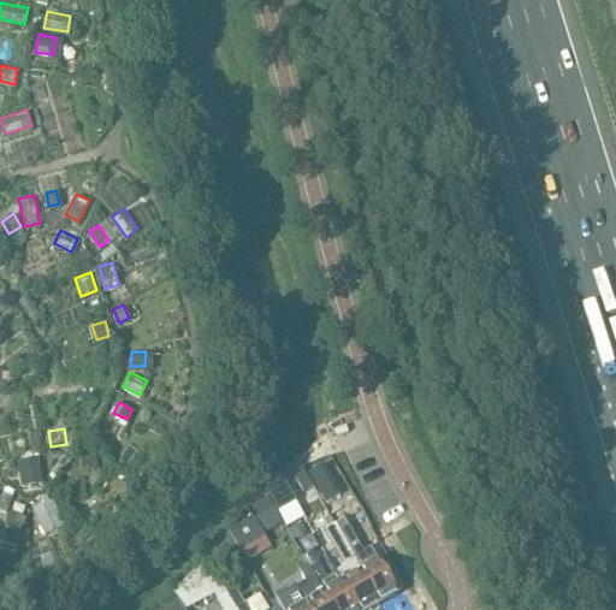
[(98,468),(95,454),(82,456),(84,471),(98,468)]
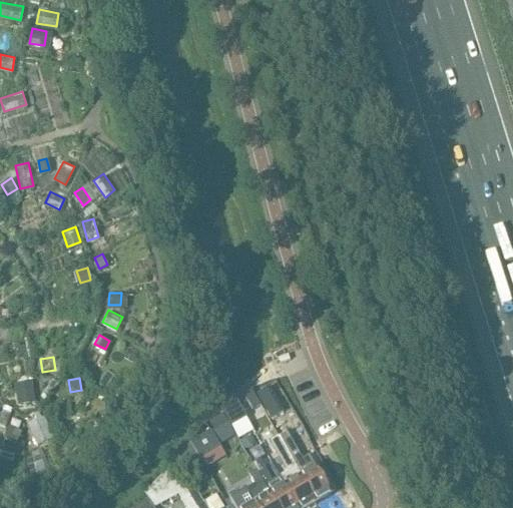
[(31,385),(16,388),(19,403),(34,400),(31,385)]
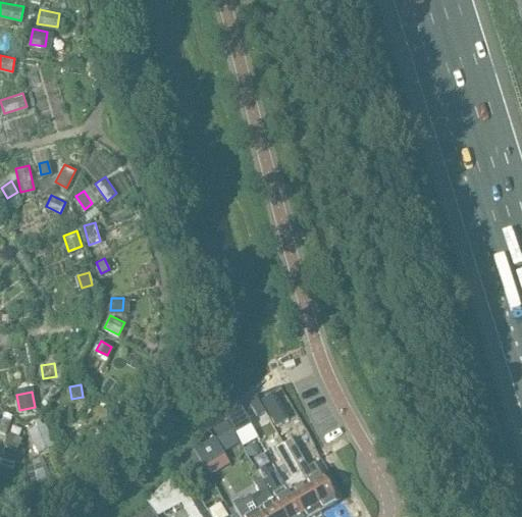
[(265,409),(257,394),(250,403),(257,414),(265,409)]
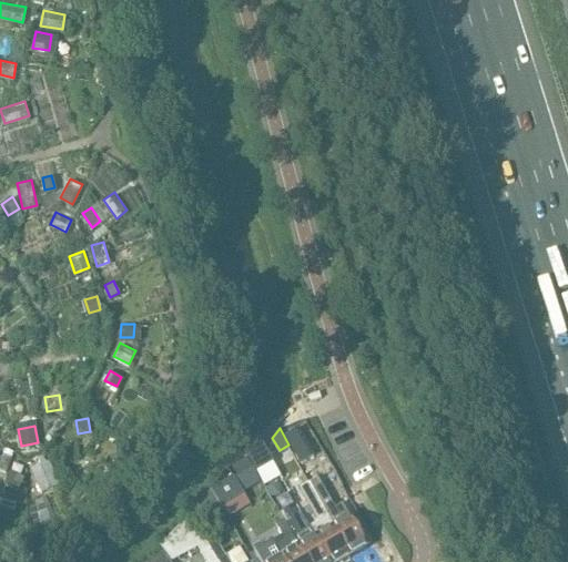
[(273,459),(262,438),(246,453),(247,455),(253,465),(255,469),(273,459)]
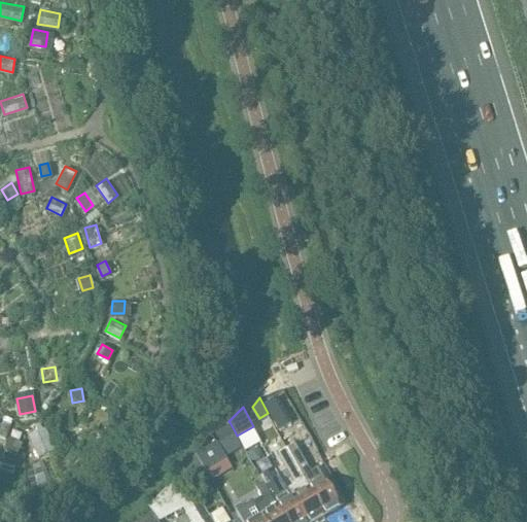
[(274,418),(278,426),(290,420),(285,412),(274,418)]
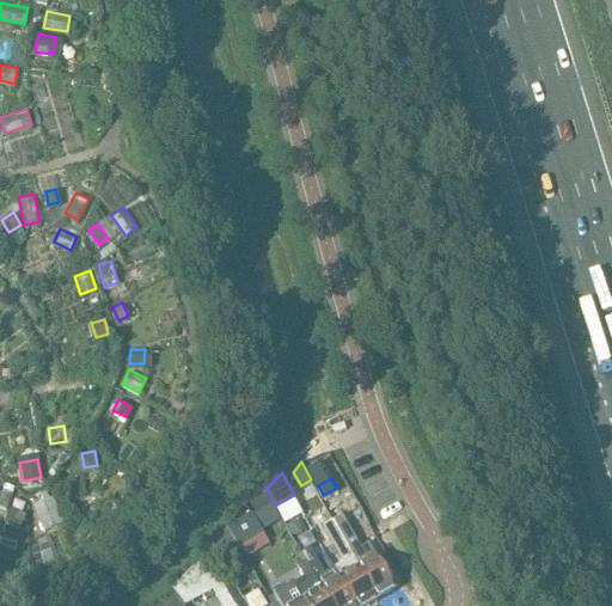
[(2,485),(0,493),(0,505),(6,507),(12,489),(2,485)]
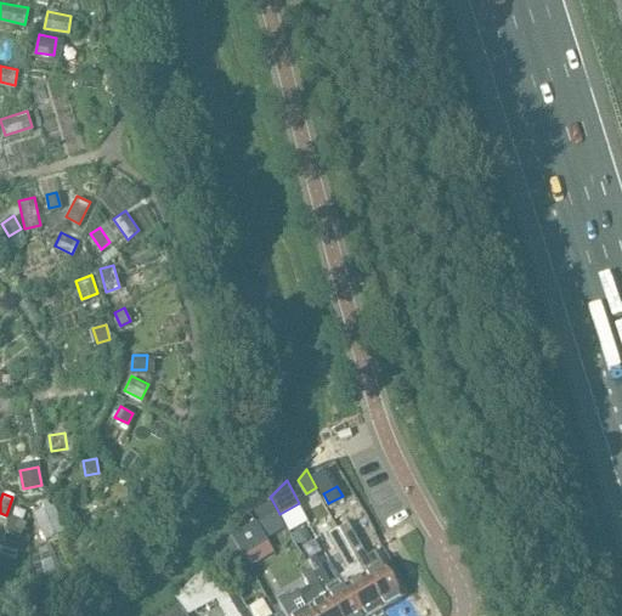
[(255,512),(259,519),(263,516),(276,509),(269,499),(265,502),(253,509),(255,512)]
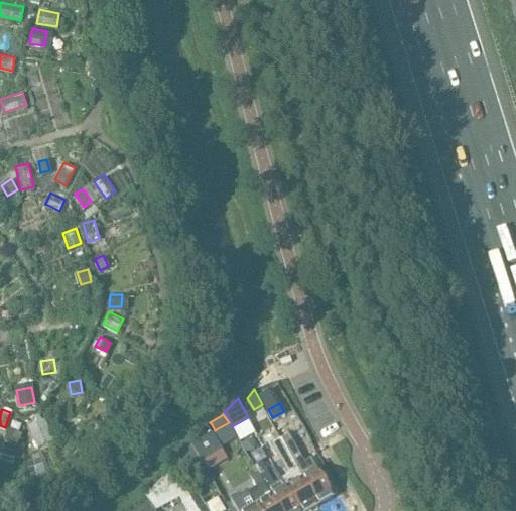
[(48,430),(42,417),(29,424),(34,437),(48,430)]
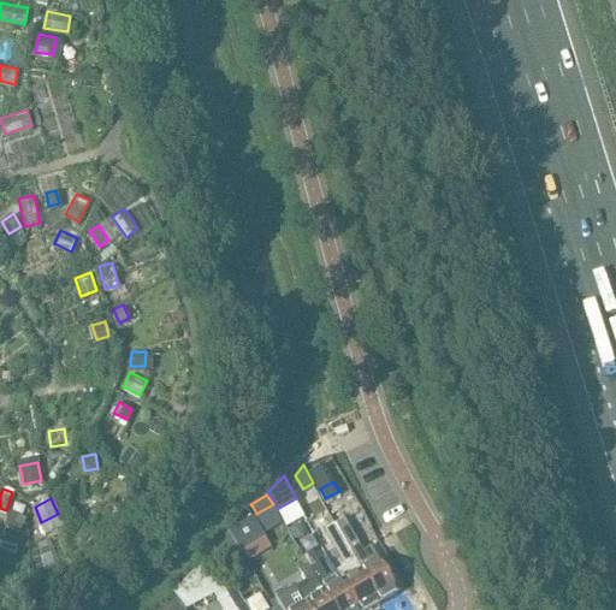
[(238,543),(240,546),(242,550),(265,534),(254,517),(253,515),(250,513),(249,510),(247,505),(246,505),(241,511),(241,513),(246,520),(230,529),(238,543)]
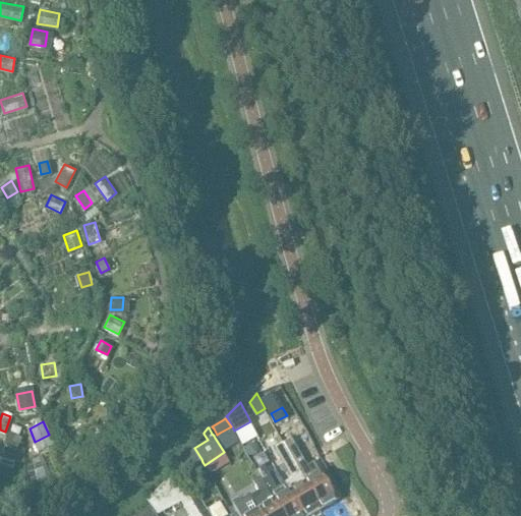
[(279,432),(283,441),(282,442),(321,507),(337,498),(314,459),(307,462),(305,459),(304,459),(287,427),(279,432)]
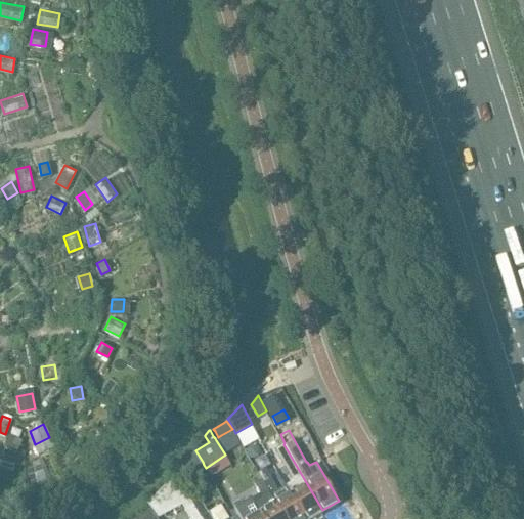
[(8,434),(4,446),(15,450),(20,438),(8,434)]
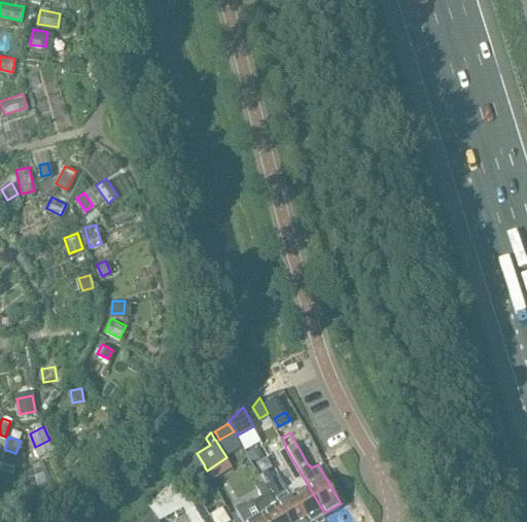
[(285,447),(278,451),(286,464),(295,482),(288,486),(293,495),(309,521),(324,513),(285,447)]
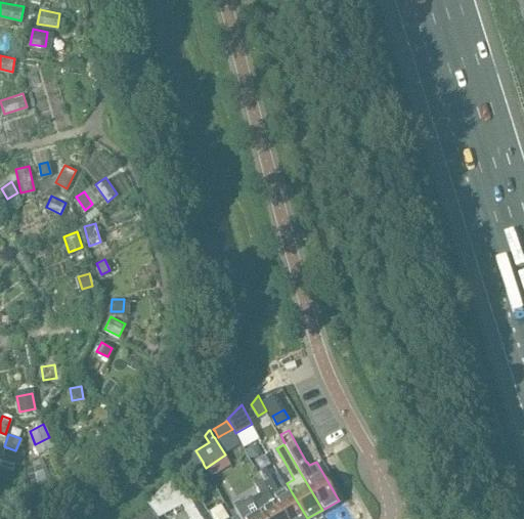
[(178,465),(179,466),(184,473),(203,462),(195,450),(190,453),(177,462),(178,465)]
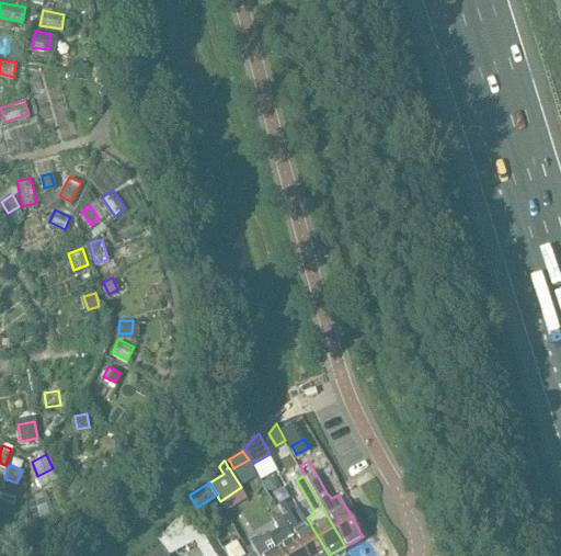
[(284,500),(276,505),(281,512),(306,555),(328,555),(329,555),(312,528),(307,518),(297,523),(284,500)]
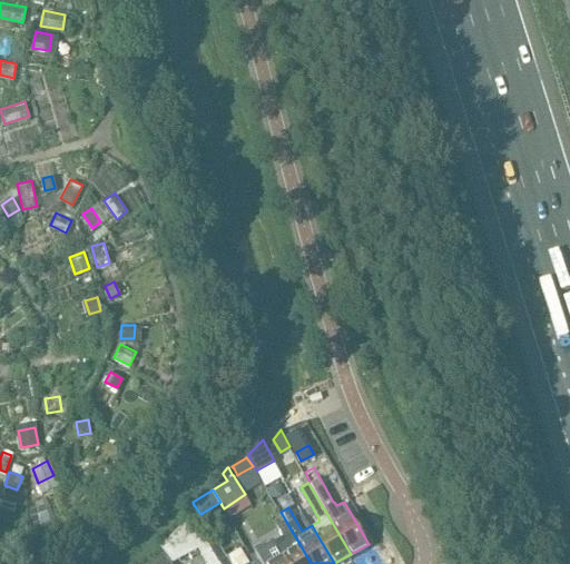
[(161,545),(164,548),(167,554),(173,561),(198,547),(197,545),(205,541),(193,518),(178,527),(161,545)]
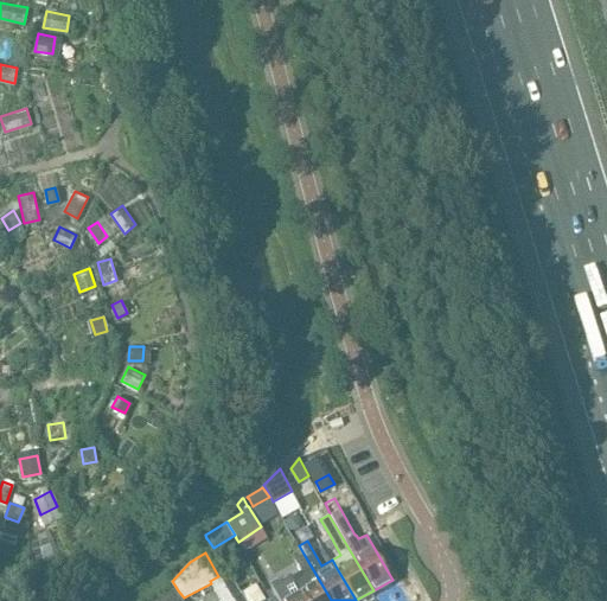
[(292,576),(300,592),(305,600),(331,600),(304,554),(294,558),(301,570),(292,576)]
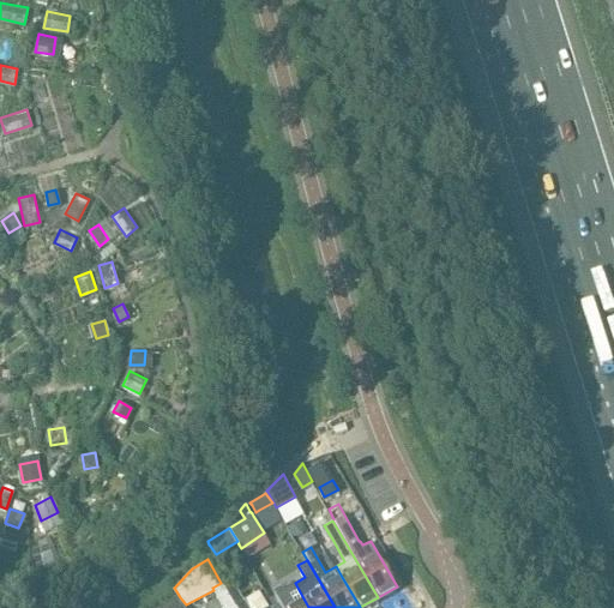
[(250,607),(233,577),(223,582),(224,584),(238,607),(250,607)]
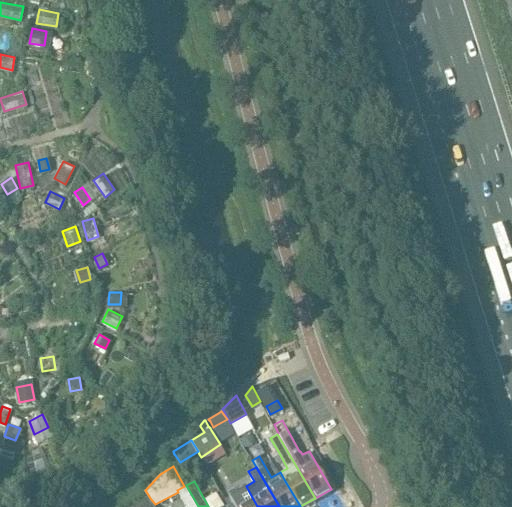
[(198,506),(187,487),(186,485),(185,486),(184,486),(177,490),(178,492),(186,506),(198,506)]
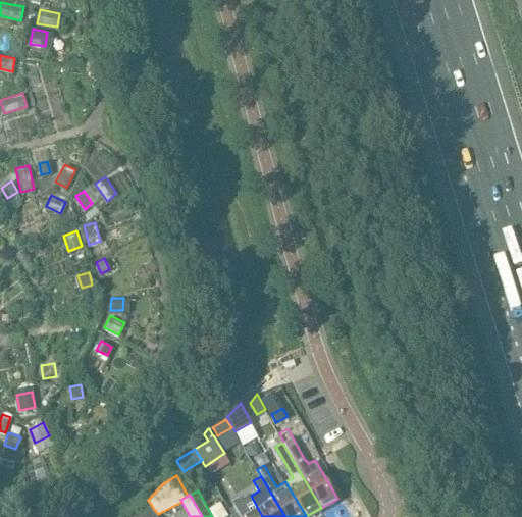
[(262,516),(258,509),(250,514),(241,497),(232,501),(241,516),(262,516)]
